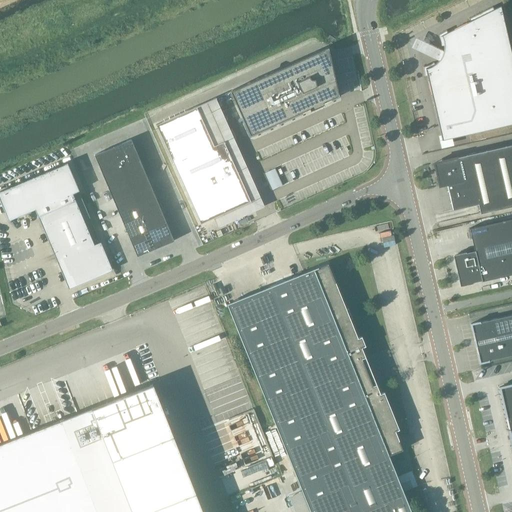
[(511,124),(511,56),(500,6),(494,9),(493,7),(469,19),(470,21),(448,32),(446,30),(438,35),(439,37),(439,38),(440,39),(440,41),(441,42),(441,43),(441,45),(441,46),(444,46),(444,48),(443,50),(443,51),(443,53),(442,54),(441,54),(440,54),(440,55),(439,55),(439,56),(439,57),(440,57),(440,58),(440,59),(438,61),(437,63),(435,65),(434,63),(432,64),(431,64),(430,65),(428,65),(426,66),(424,67),(423,67),(425,77),(427,76),(441,135),(442,140),(452,138),(511,124)]
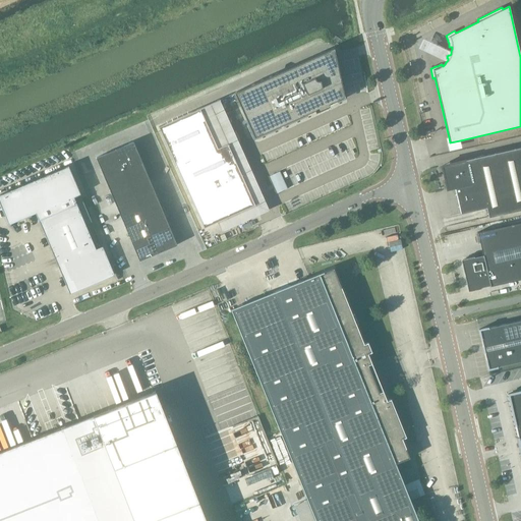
[(314,111),(315,113),(330,107),(329,104),(345,97),(334,48),(234,93),(254,137),(314,111)]
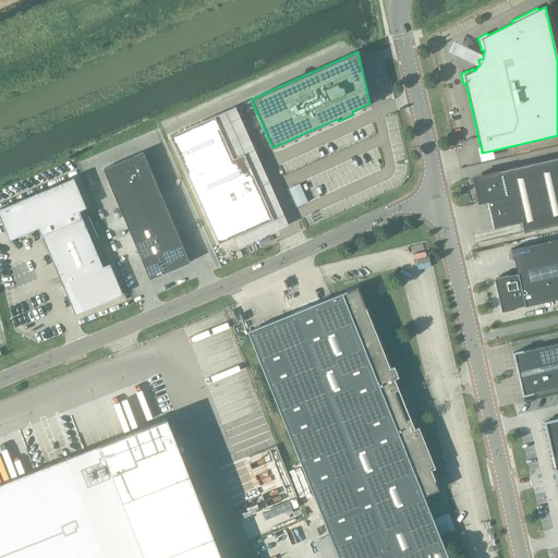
[(219,244),(274,220),(243,153),(242,150),(240,148),(238,147),(235,147),(233,147),(229,149),(214,117),(170,136),(219,244)]
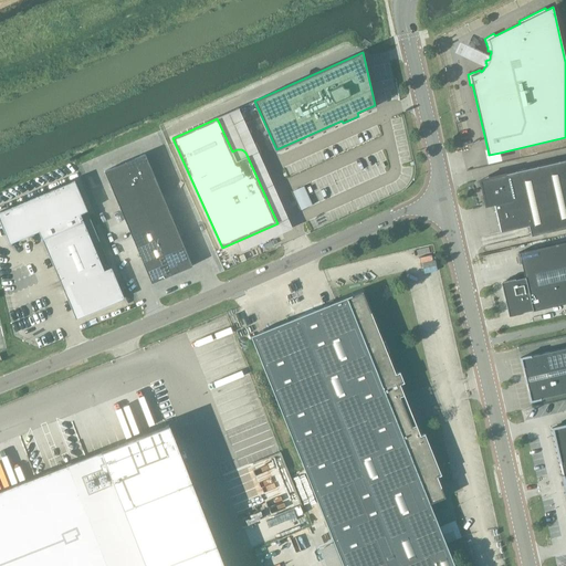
[(121,211),(128,228),(135,243),(142,260),(150,281),(170,272),(191,263),(182,243),(176,227),(169,210),(161,194),(154,174),(144,152),(103,168),(113,190),(121,211)]
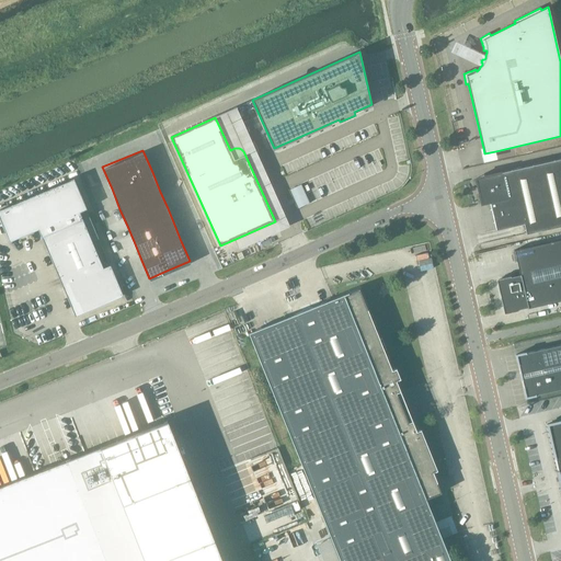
[(560,158),(476,179),(481,204),(490,202),(496,230),(524,224),(526,235),(560,226),(560,158)]
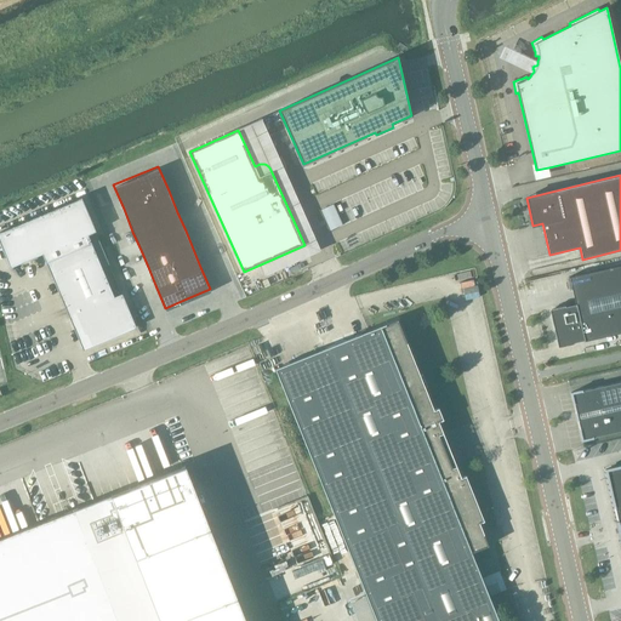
[(81,198),(0,232),(0,243),(11,268),(23,262),(23,263),(32,260),(43,255),(69,317),(114,297),(103,271),(110,267),(96,232),(81,198)]
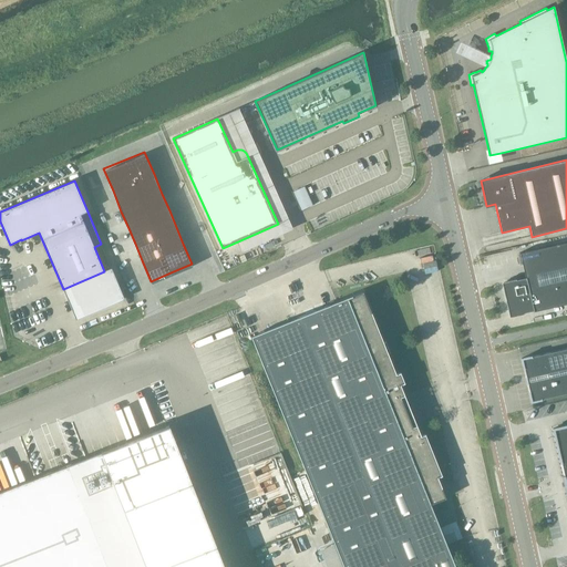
[(305,186),(292,192),(301,209),(312,204),(305,186)]
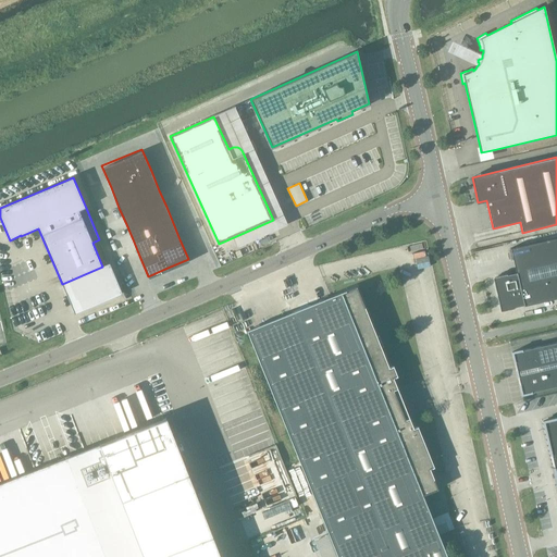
[(495,279),(503,310),(523,306),(524,307),(556,298),(556,237),(510,249),(517,273),(495,279)]
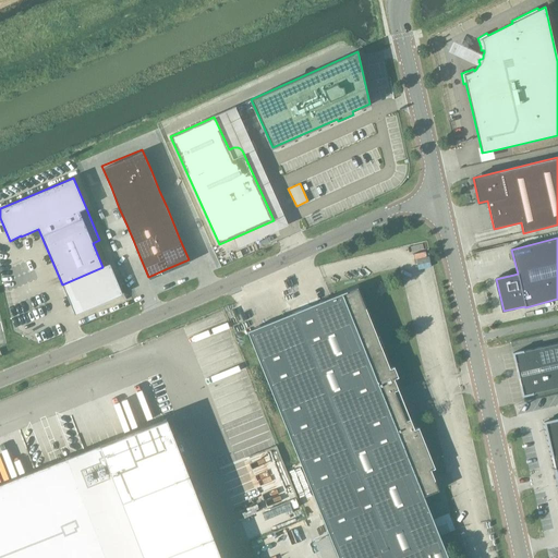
[(393,378),(398,377),(393,367),(390,368),(381,348),(384,348),(379,338),(377,338),(358,287),(247,331),(338,557),(448,557),(424,496),(438,490),(435,480),(431,470),(435,468),(419,427),(414,429),(410,419),(405,420),(395,391),(398,389),(393,378)]
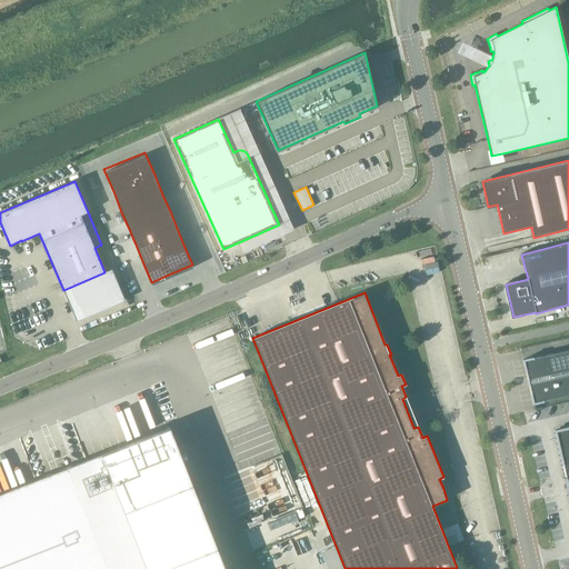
[(523,360),(533,403),(542,401),(568,395),(568,349),(532,358),(523,360)]
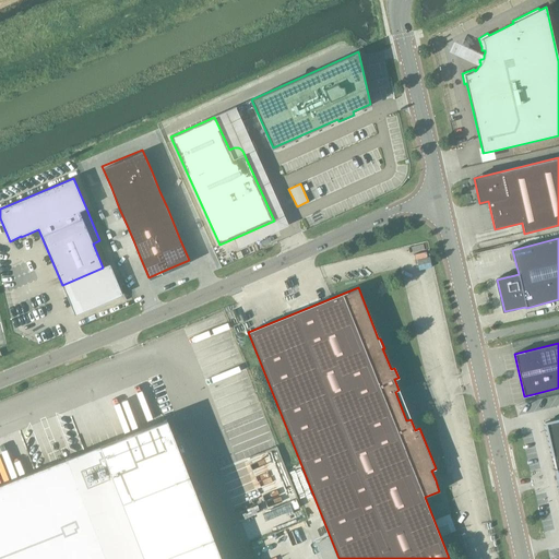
[(558,487),(558,419),(545,423),(556,468),(554,470),(558,488),(558,487)]
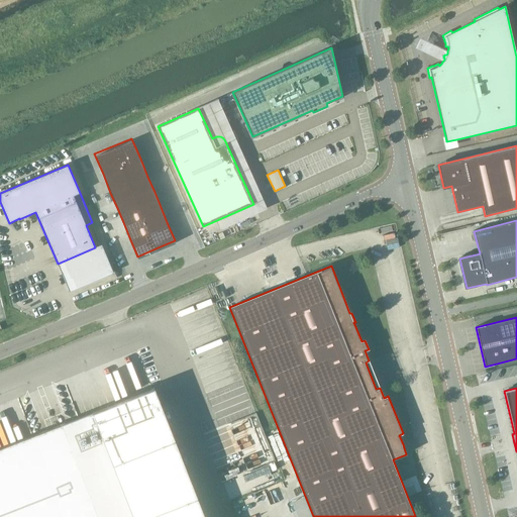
[(63,424),(0,448),(0,516),(204,516),(173,434),(169,425),(154,389),(63,424)]
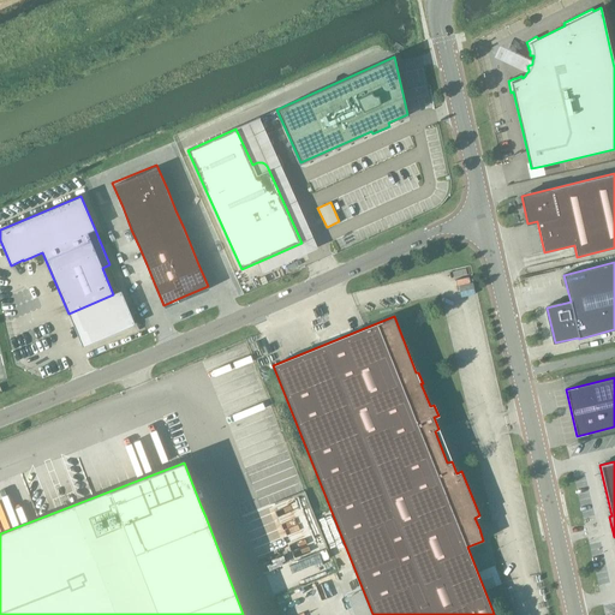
[(326,549),(320,553),(320,554),(327,569),(334,567),(330,559),(329,559),(326,549)]
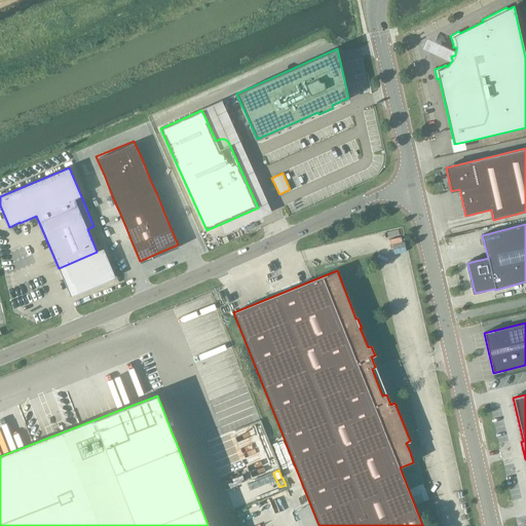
[(423,484),(409,490),(415,504),(429,499),(423,484)]
